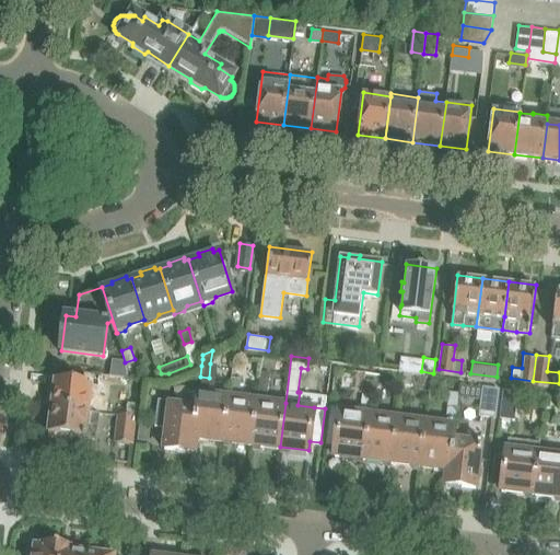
[(260,369),(257,392),(266,393),(269,370),(260,369)]
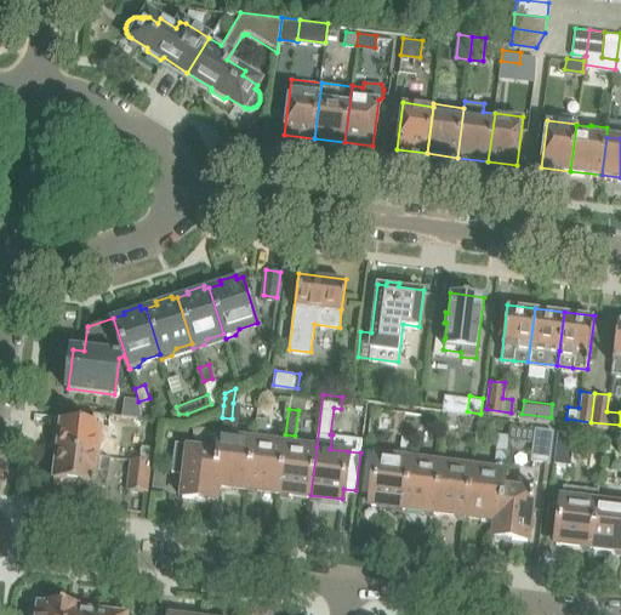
[(457,411),(448,409),(446,415),(445,425),(455,426),(457,411)]
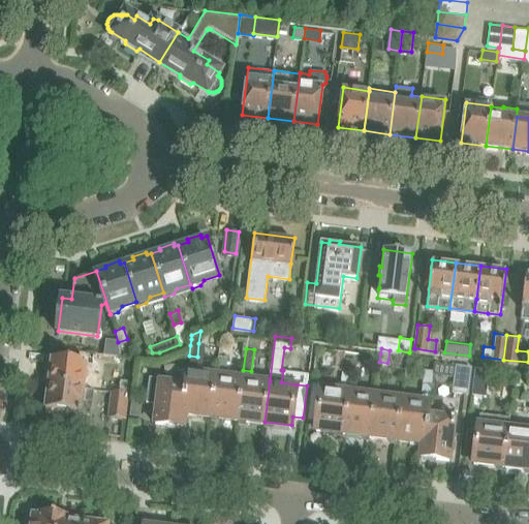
[(218,355),(217,367),(225,368),(226,356),(218,355)]
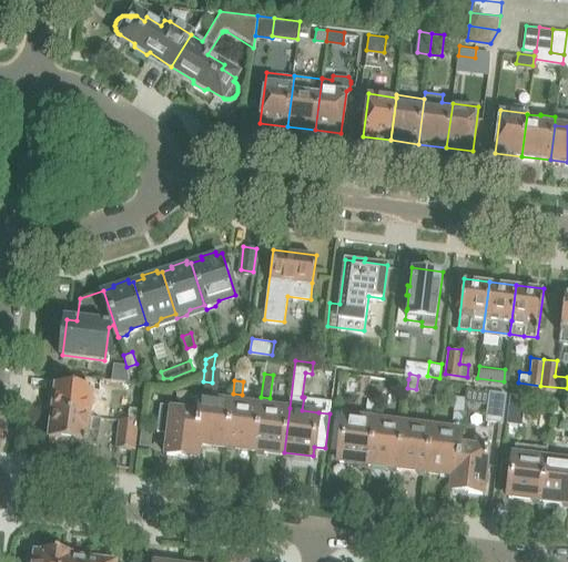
[(201,411),(196,441),(199,441),(226,446),(232,401),(216,399),(219,384),(212,382),(203,381),(199,411),(201,411)]
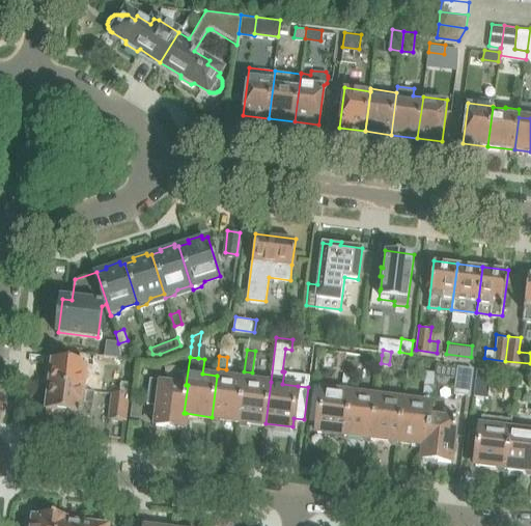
[(52,358),(49,384),(83,388),(87,362),(52,358)]
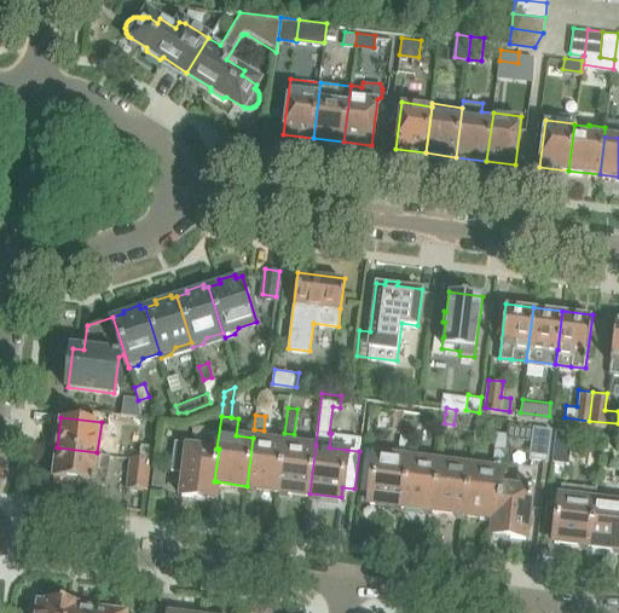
[(401,421),(400,433),(411,434),(416,434),(417,422),(401,421)]
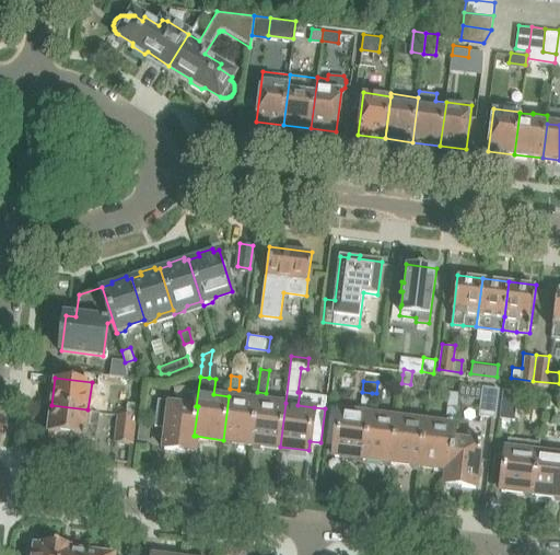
[(482,394),(480,413),(496,415),(499,385),(483,384),(482,394)]
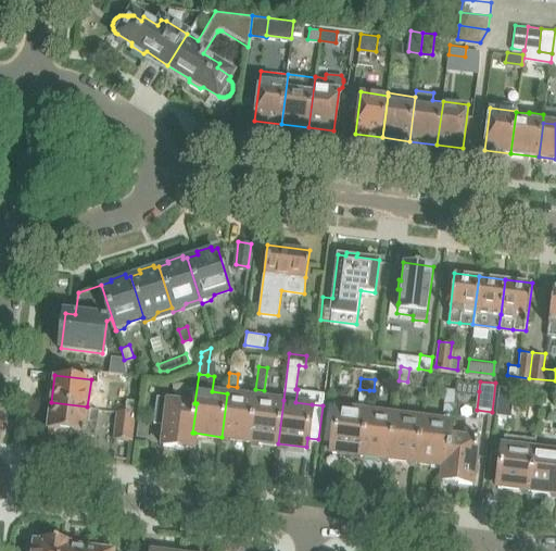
[(496,413),(509,414),(513,385),(500,384),(496,413)]
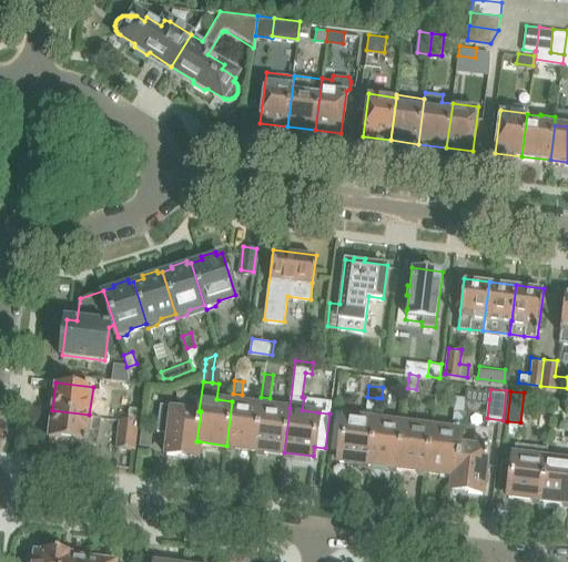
[(455,394),(452,421),(463,422),(466,395),(455,394)]
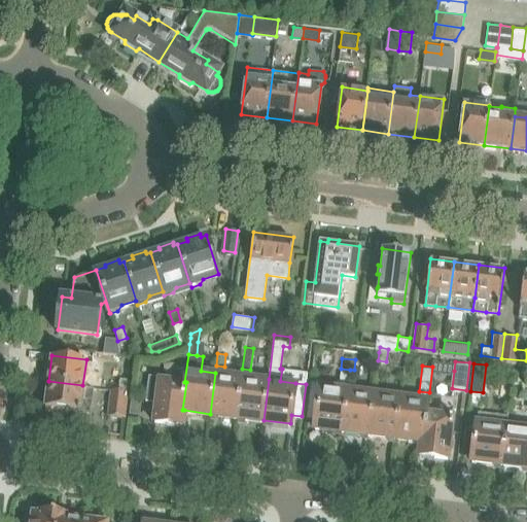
[(310,385),(306,417),(308,417),(308,416),(316,417),(315,426),(342,430),(347,389),(350,370),(341,369),(340,369),(338,381),(336,380),(335,388),(310,385)]
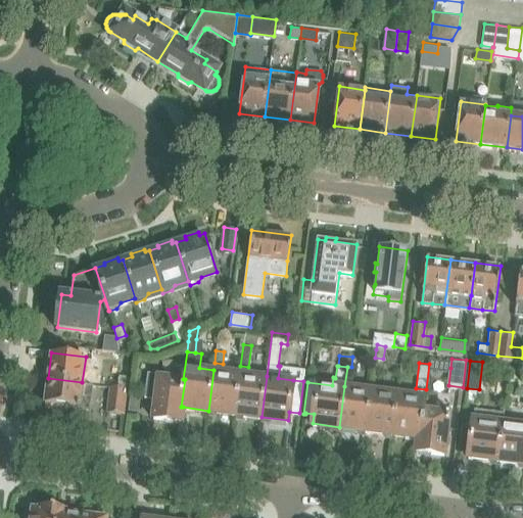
[(214,370),(208,411),(235,414),(239,373),(214,370)]
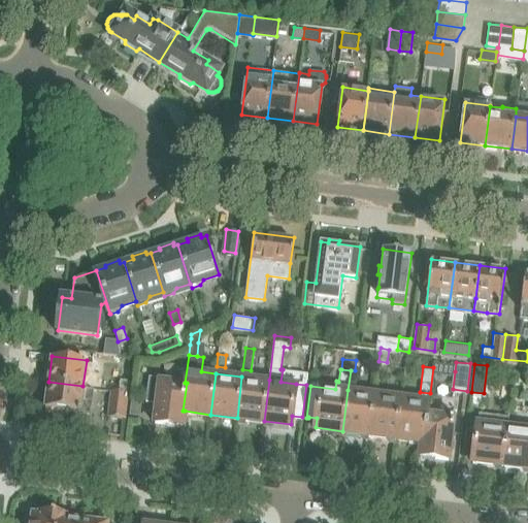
[(149,388),(146,401),(157,402),(155,420),(183,424),(185,411),(183,411),(187,383),(185,383),(172,381),(173,378),(160,376),(159,389),(149,388)]
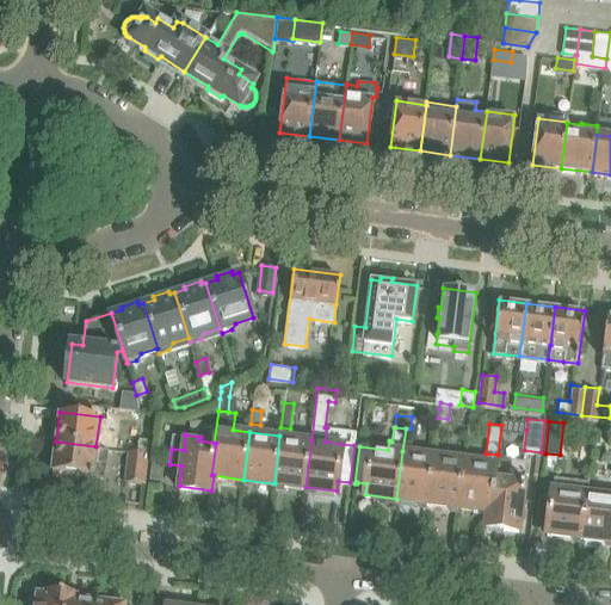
[(136,450),(148,451),(149,437),(139,436),(136,450)]
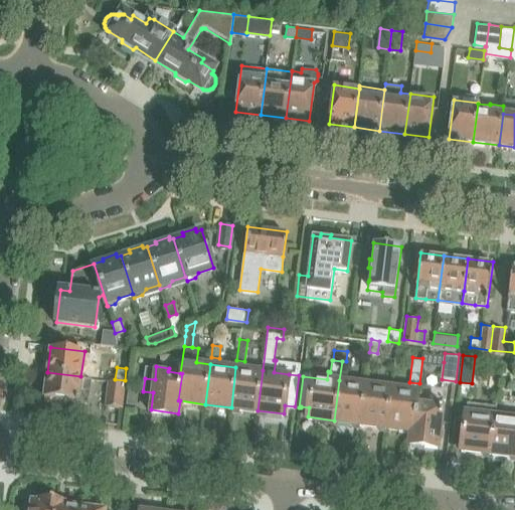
[(235,367),(231,407),(258,410),(263,370),(235,367)]
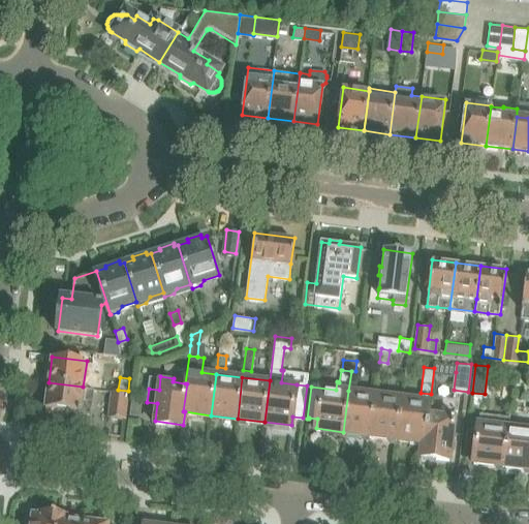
[(45,407),(45,411),(55,412),(55,408),(68,410),(91,413),(94,388),(84,387),(83,387),(49,382),(45,407)]
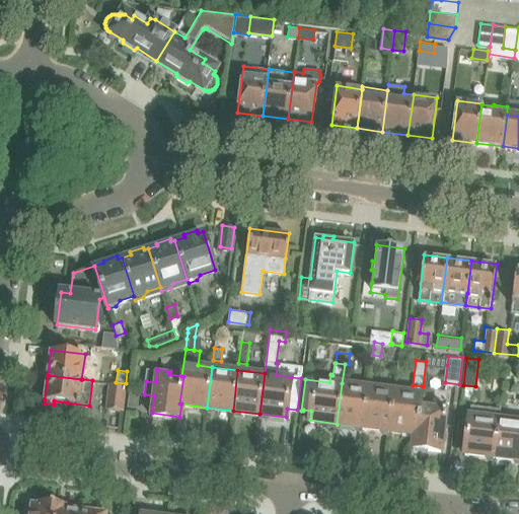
[(106,408),(123,410),(126,383),(116,382),(109,381),(106,408)]
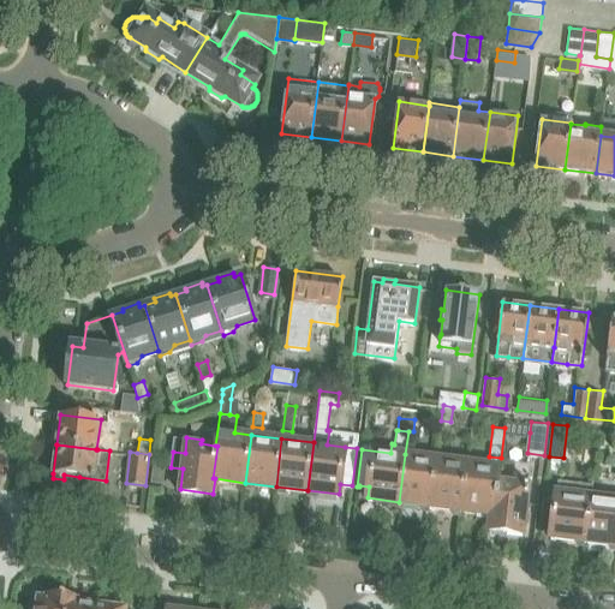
[(437,458),(405,454),(399,502),(431,506),(437,458)]
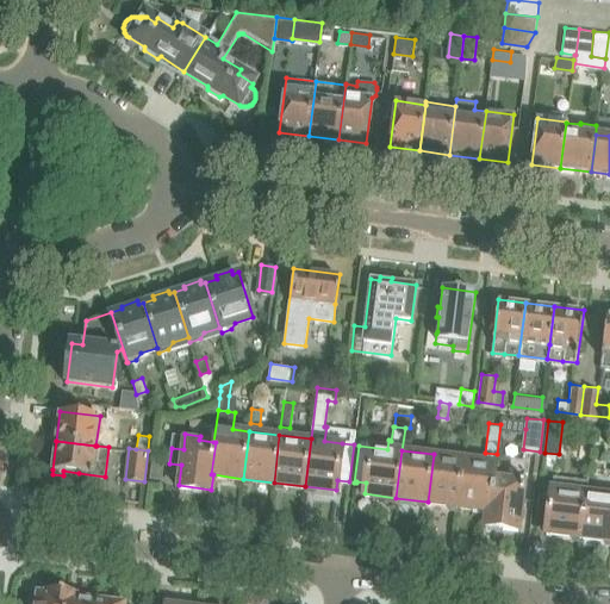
[(464,459),(434,454),(428,502),(458,505),(464,459)]
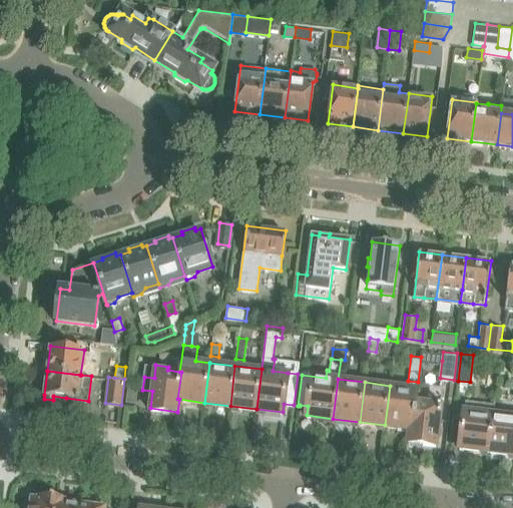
[(443,385),(430,383),(427,403),(415,401),(413,401),(410,428),(408,440),(435,444),(443,385)]
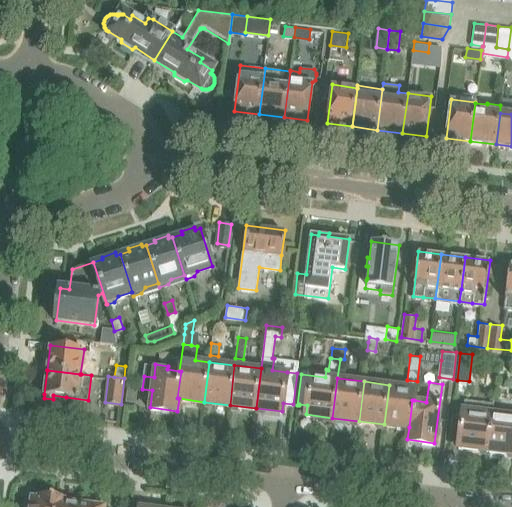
[(389,385),(384,424),(409,427),(412,400),(414,400),(416,388),(389,385)]
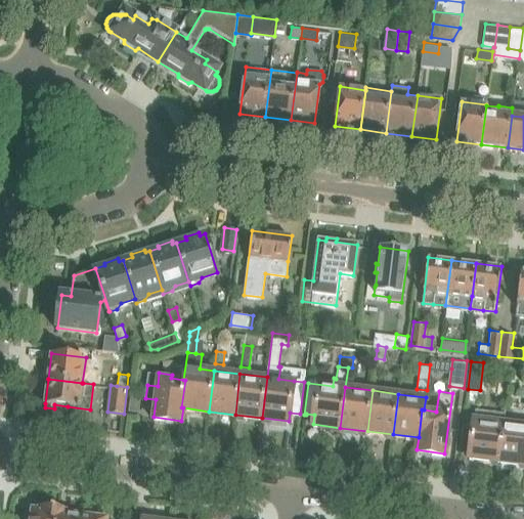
[(130,398),(128,412),(139,414),(140,399),(130,398)]
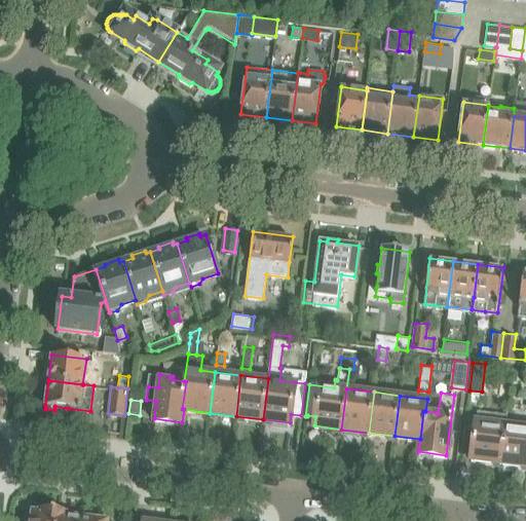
[(471,458),(500,462),(504,423),(506,414),(477,410),(471,458)]
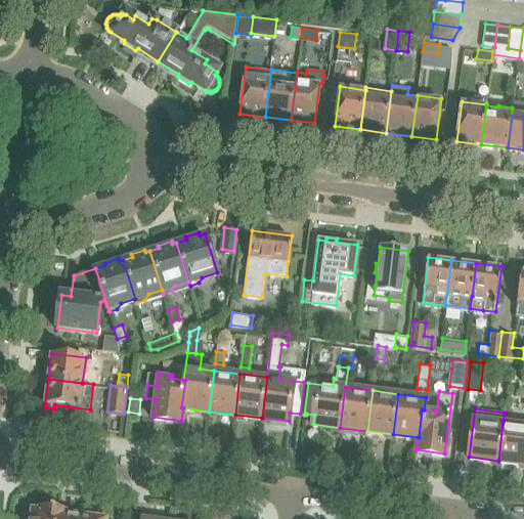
[(523,424),(503,422),(498,461),(523,463),(523,424)]
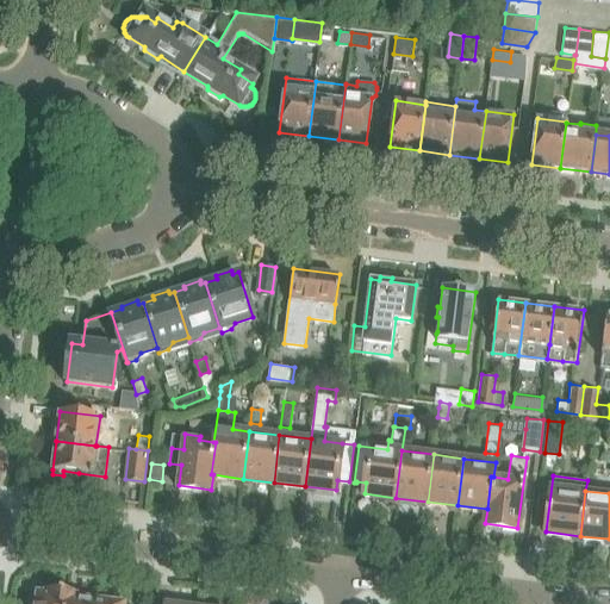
[(36,603),(66,603),(68,591),(38,587),(36,603)]
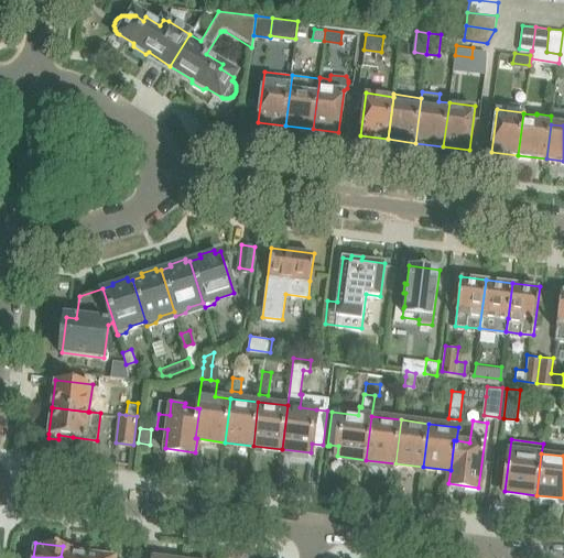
[(63,546),(61,557),(86,557),(88,549),(63,546)]
